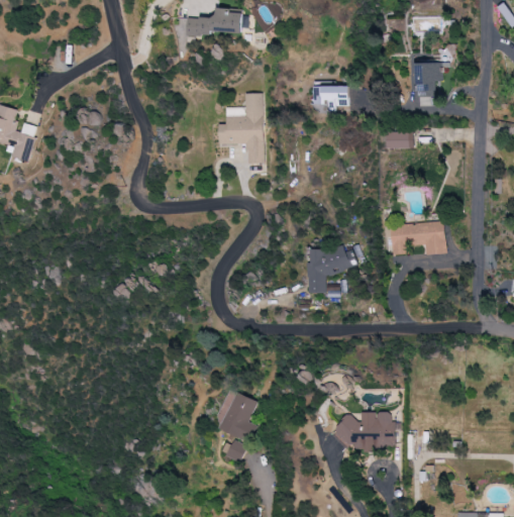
[(187,16),(186,32),(242,35),(244,8),(216,7),(216,18),(187,16)]
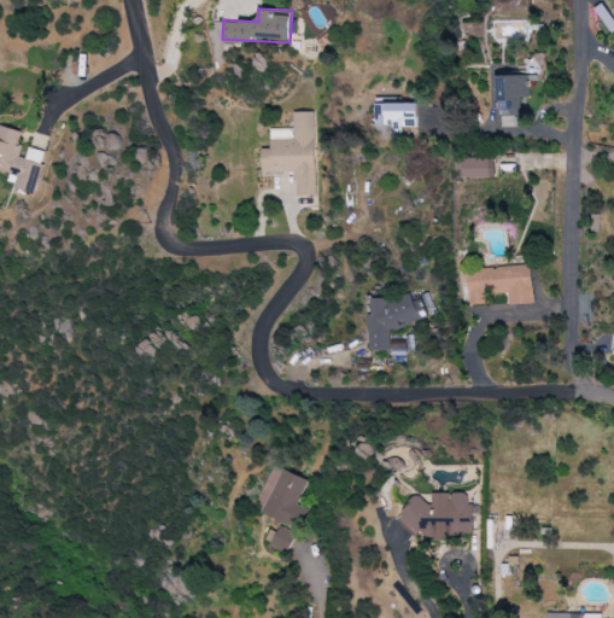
[(417,103),(374,101),(374,124),(391,124),(391,129),(416,129),(417,103)]
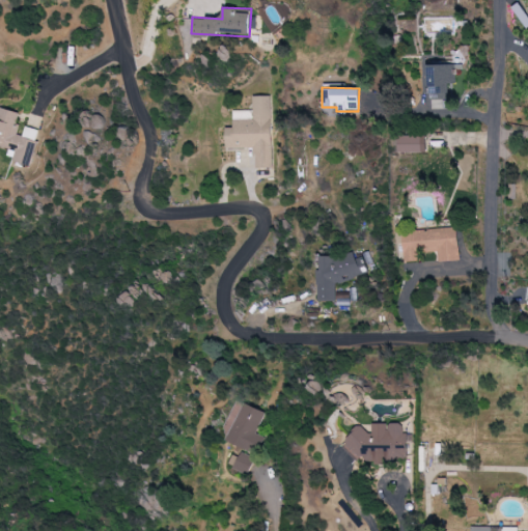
[(225,148),(252,147),(252,168),(271,168),(269,95),(251,95),(251,110),(231,110),(231,128),(224,128),(225,148)]
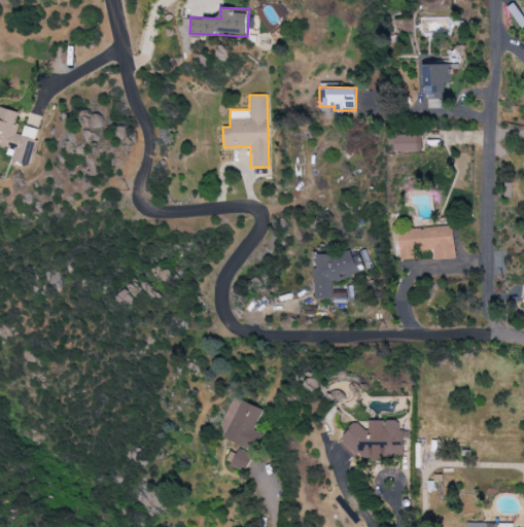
[(0,144),(8,147),(5,157),(27,163),(36,129),(23,126),(21,135),(12,133),(19,111),(0,106),(0,144)]
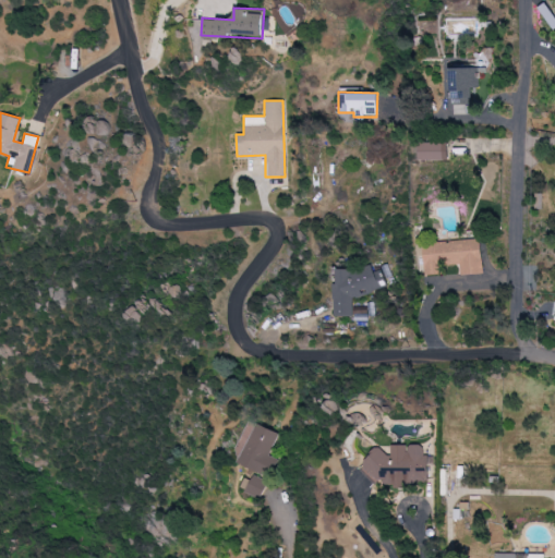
[(447,142),(417,143),(418,160),(447,159),(447,142)]
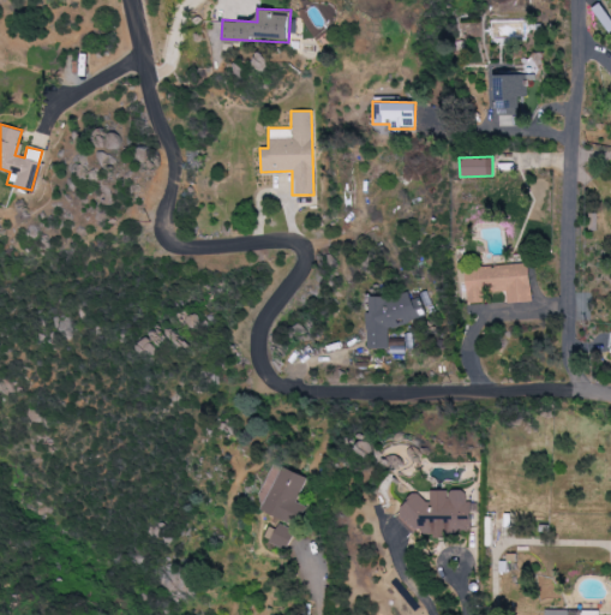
[(507,303),(531,302),(529,264),(465,267),(466,303),(485,302),(484,292),(505,291),(507,303)]
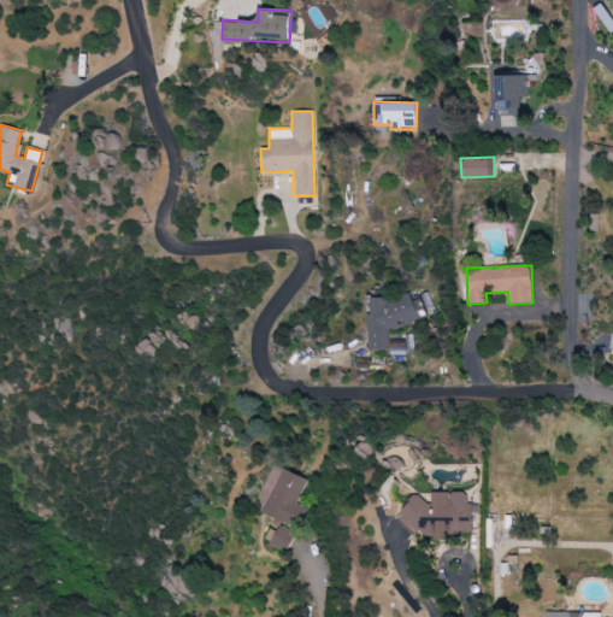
[(367,350),(388,350),(388,324),(423,323),(423,300),(410,300),(410,297),(371,297),(371,312),(367,312),(367,350)]
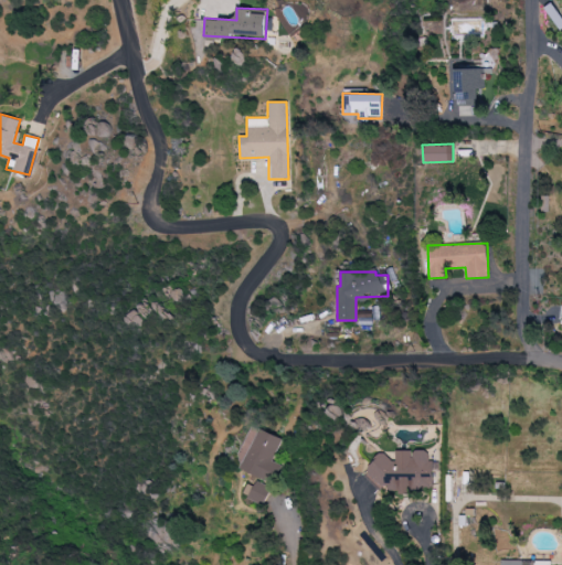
[(279,437),(255,429),(241,470),(273,481),(278,465),(271,462),(279,437)]
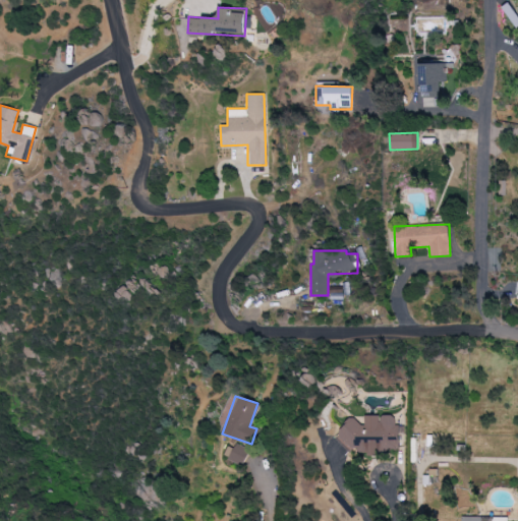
[(364,415),(364,421),(343,421),(343,451),(398,452),(399,425),(393,425),(393,415),(364,415)]
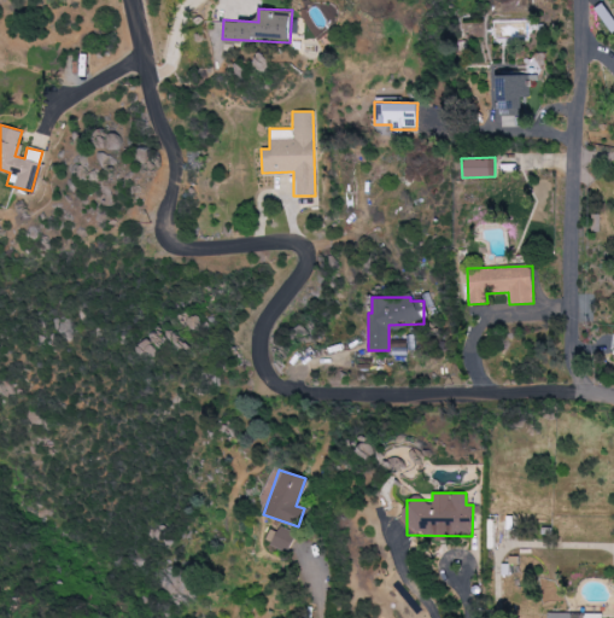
[(269,544),(285,552),(294,535),(279,526),(269,544)]
